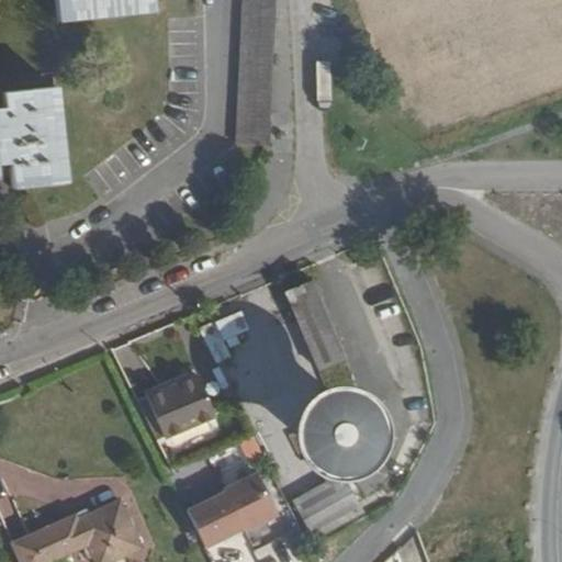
[(51,0),(54,22),(155,10),(153,0),(51,0)]
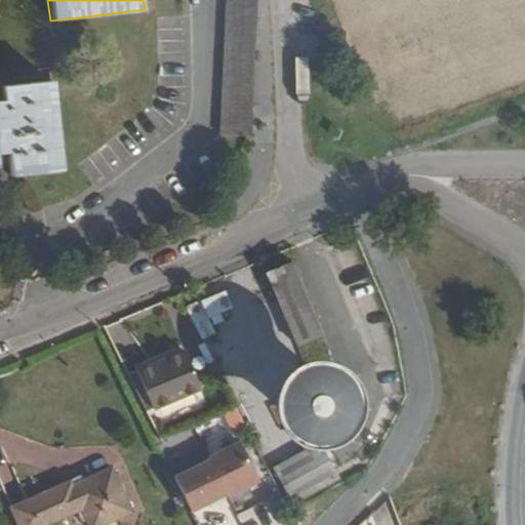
[(225,0),(218,133),(251,135),(257,0),(225,0)]
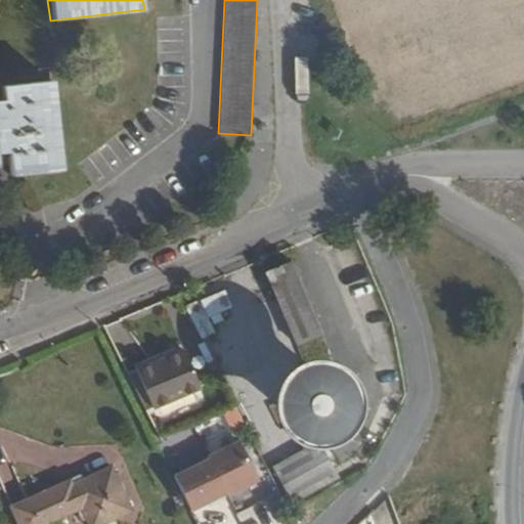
[(0,154),(4,154),(6,175),(55,170),(47,82),(0,86),(0,154)]
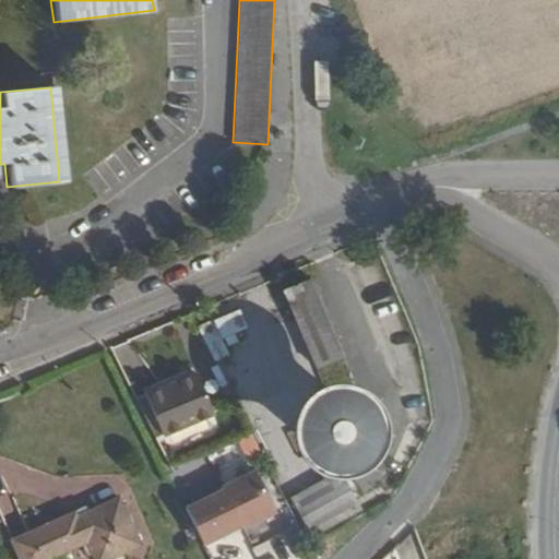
[(287,292),(318,367),(346,356),(317,281),(287,292)]
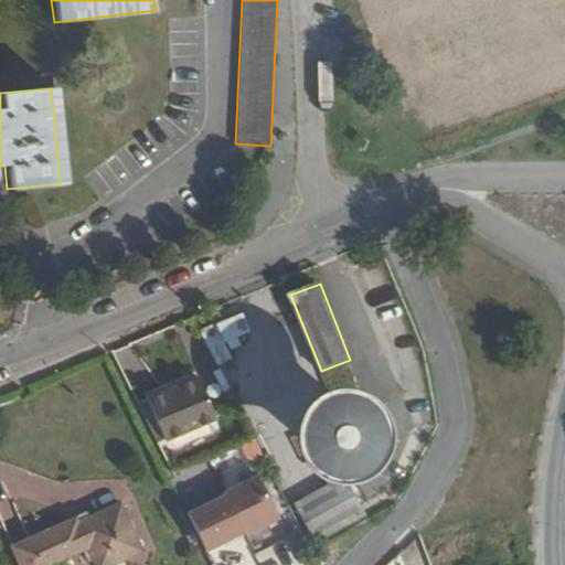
[(202,331),(220,366),(233,361),(224,341),(227,339),(231,349),(241,343),(237,336),(251,329),(243,312),(202,331)]
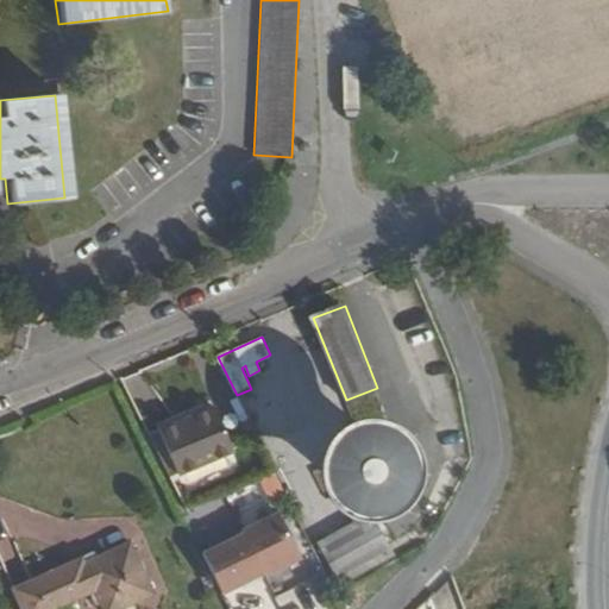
[(438,410),(443,422),(460,415),(454,403),(438,410)]
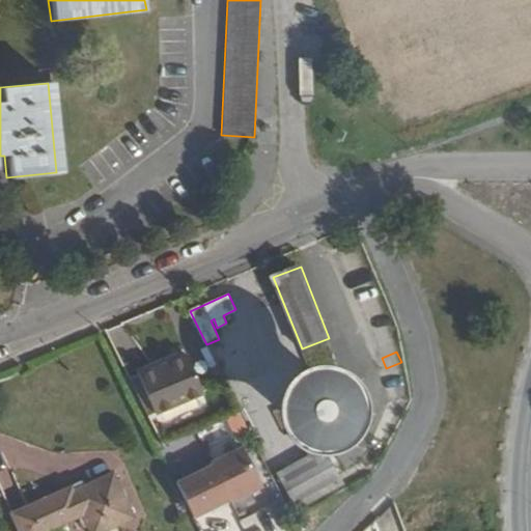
[(139,374),(156,413),(203,393),(188,354),(139,374)]
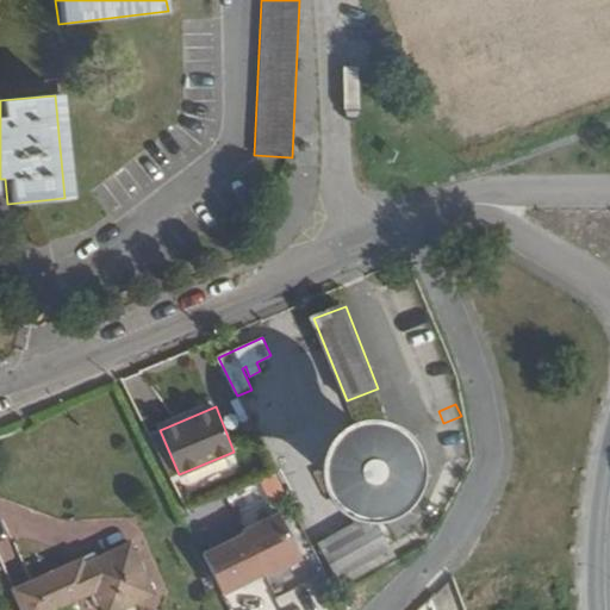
[(336,456),(335,459),(334,462),(334,465),(334,468),(334,471),(334,472),(335,474),(336,478),(337,480),(338,484),(340,485),(341,486),(342,489),(344,491),(347,492),(349,495),(352,495),(354,496),(356,497),(358,497),(360,497),(362,497),(363,498),(366,498),(368,498),(371,498),(373,496),(377,496),(380,493),(384,490),(386,489),(388,486),(391,484),(392,481),(393,479),(394,477),(394,474),(394,472),(396,470),(396,466),(396,464),(396,460),(394,456),(393,453),(392,450),(388,447),(386,444),(384,441),(381,440),(377,437),(373,436),(371,435),(367,435),(363,435),(361,436),(356,436),(353,437),(350,439),(347,441),(343,443),(341,447),(340,449),(337,453),(336,456)]
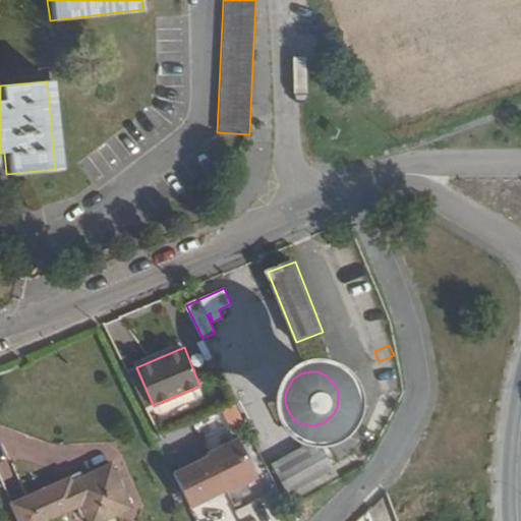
[(365,379),(345,423),(372,437),(393,392),(365,379)]
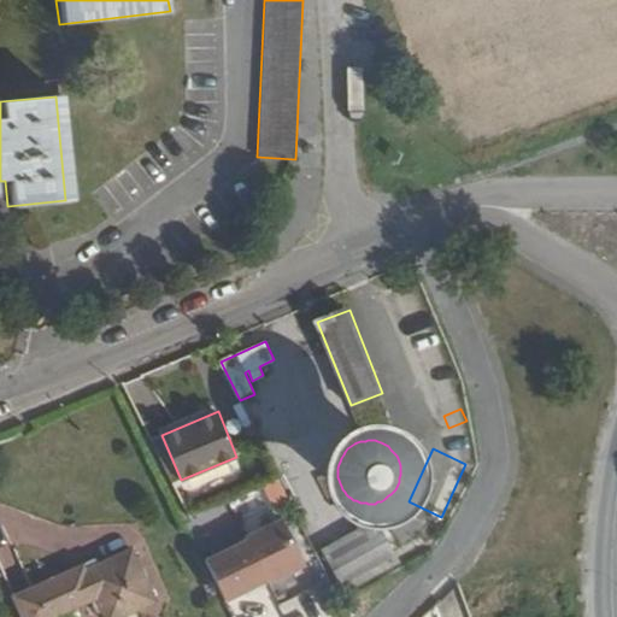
[(382,523),(403,564),(435,547),(415,505),(382,523)]
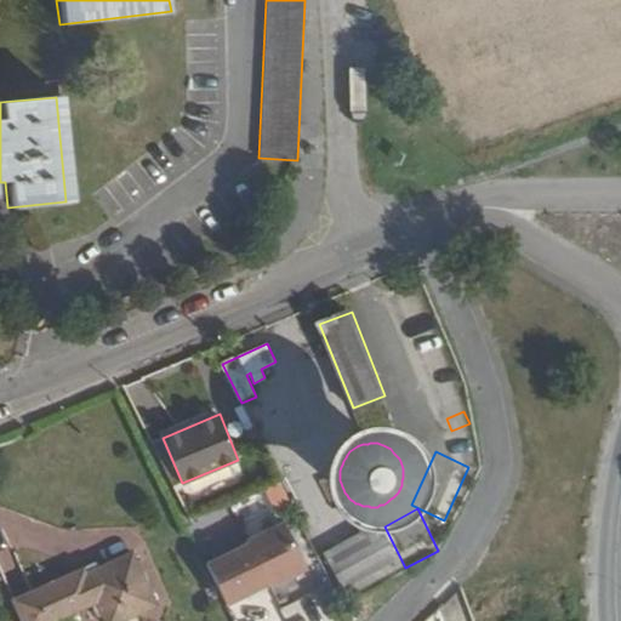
[(368,534),(329,553),(348,596),(405,568),(376,510),(359,517),(368,534)]
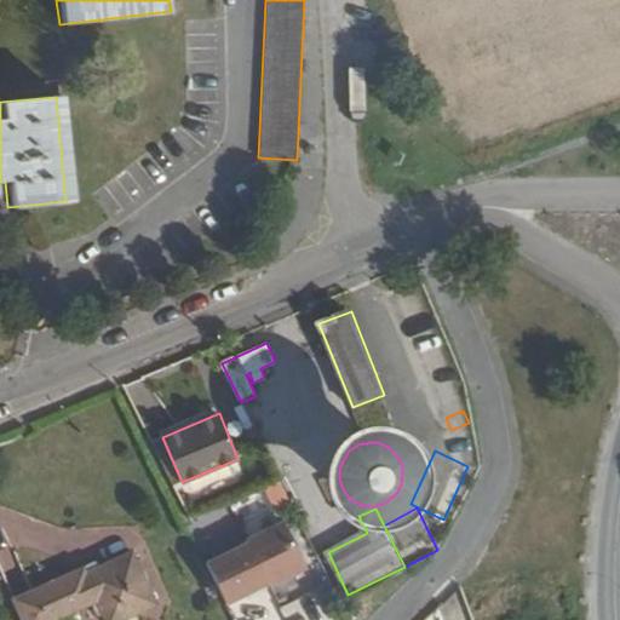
[(205,562),(227,604),(268,584),(269,586),(305,569),(282,522),(246,539),(247,541),(205,562)]
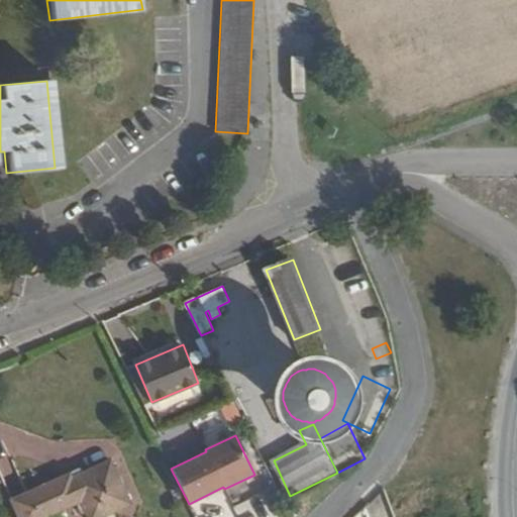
[(72,473),(13,499),(20,516),(47,516),(83,501),(89,516),(104,516),(132,504),(112,459),(74,478),(72,473)]
